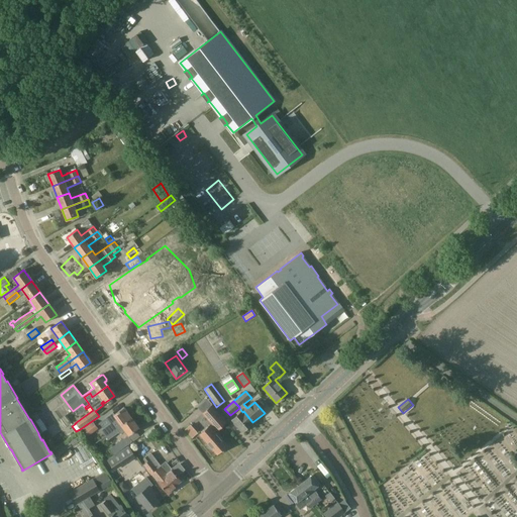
[(212,425),(210,426),(200,435),(207,444),(207,445),(209,448),(211,448),(216,454),(218,453),(219,453),(222,451),(222,449),(226,445),(221,439),(222,438),(217,433),(216,433),(215,432),(217,430),(226,422),(212,406),(202,414),(212,425)]
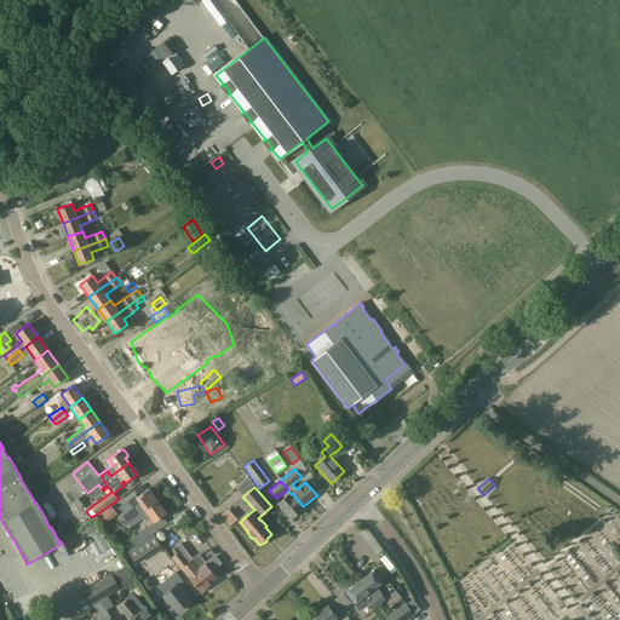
[(126,523),(158,501),(148,489),(137,497),(136,494),(126,501),(133,511),(124,518),(126,523)]
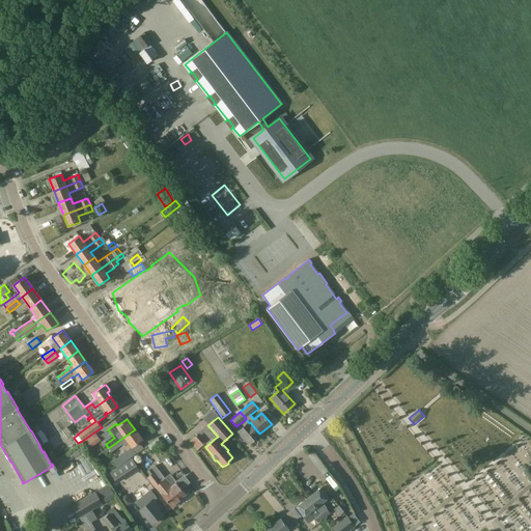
[(248,444),(259,434),(250,422),(249,423),(239,432),(248,444)]
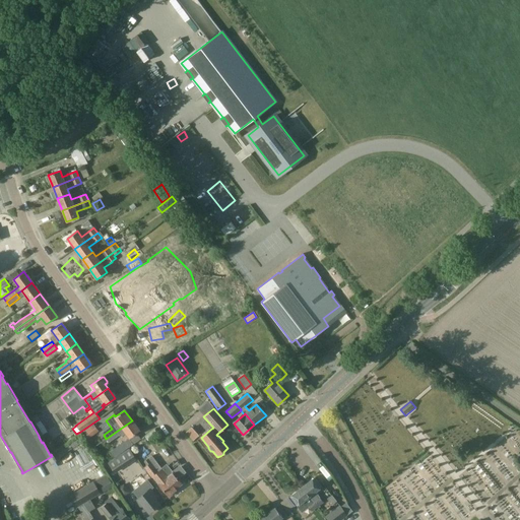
[(36,424),(41,420),(37,414),(31,417),(36,424)]
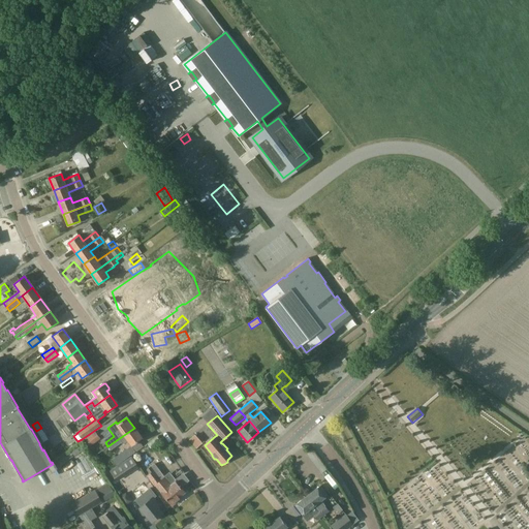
[(50,430),(55,439),(65,434),(60,425),(50,430)]
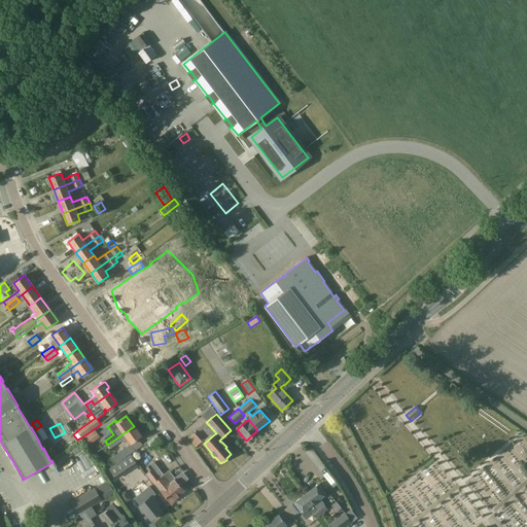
[(141,436),(134,426),(107,445),(110,449),(120,441),(121,443),(127,440),(130,445),(141,436)]
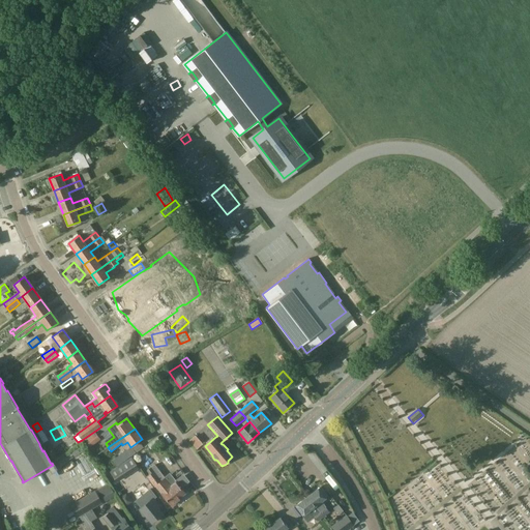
[(90,446),(91,447),(100,440),(95,432),(85,439),(86,441),(85,442),(88,447),(90,446)]
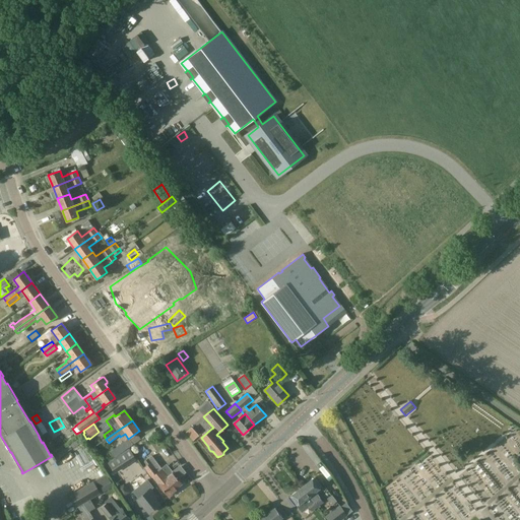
[(40,427),(36,429),(42,440),(46,438),(40,427)]
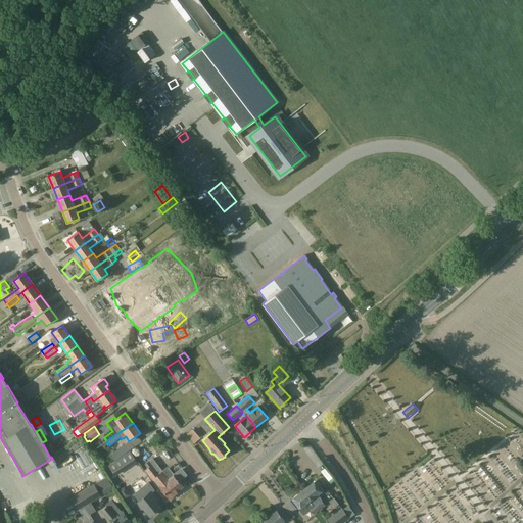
[(194,442),(199,438),(192,430),(187,435),(194,442)]
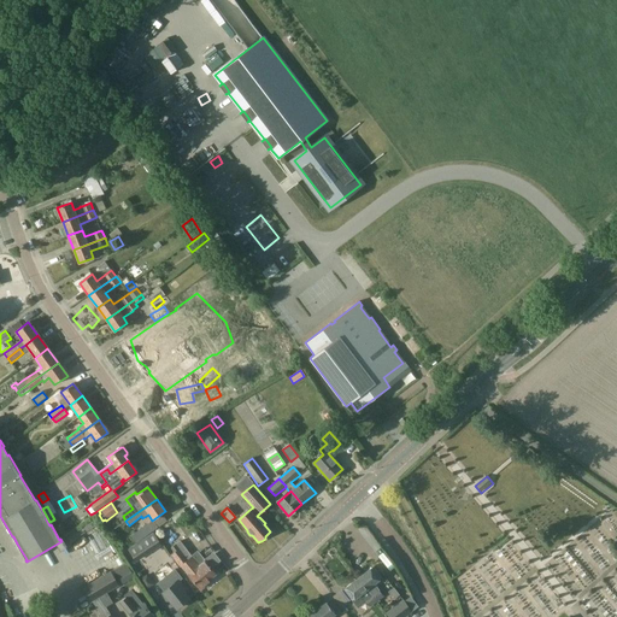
[(175,529),(188,523),(186,517),(172,523),(175,529)]
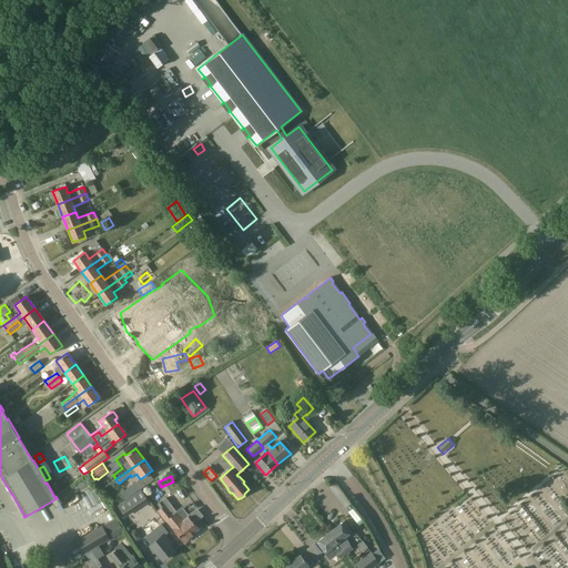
[(143,487),(139,480),(129,487),(133,494),(134,494),(143,487)]
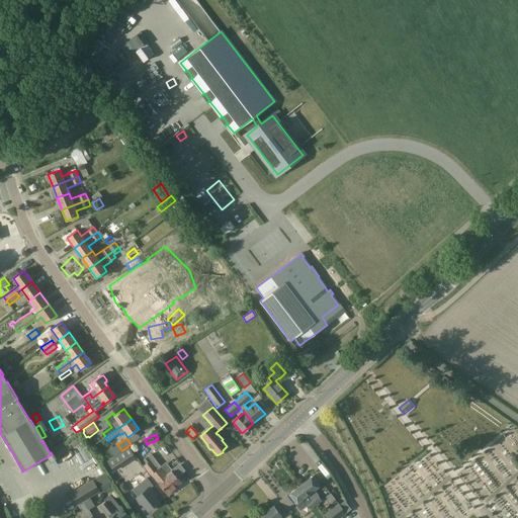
[(134,456),(127,448),(107,462),(113,470),(134,456)]
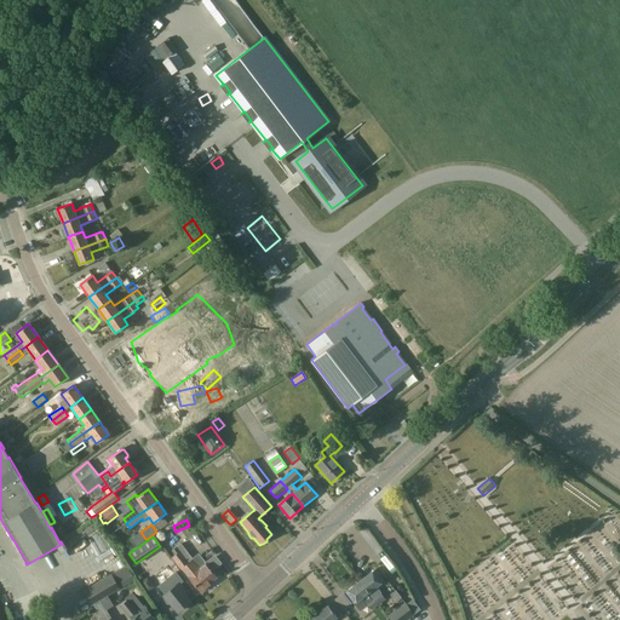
[(190,541),(181,549),(185,556),(196,549),(190,541)]
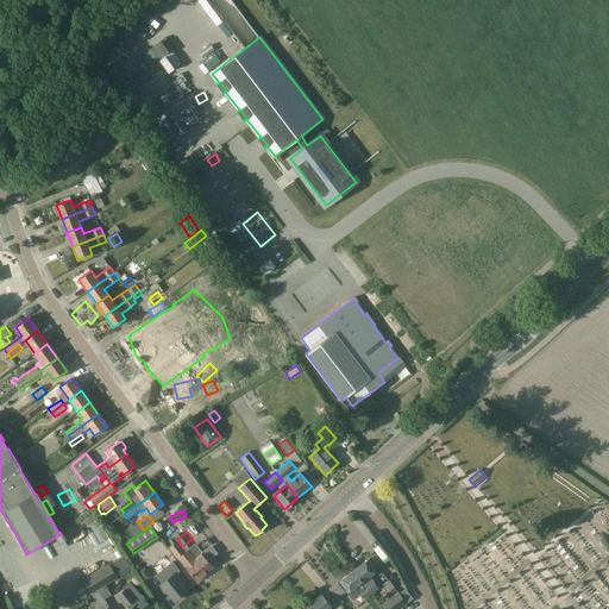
[(177,541),(173,545),(179,556),(183,552),(177,541)]
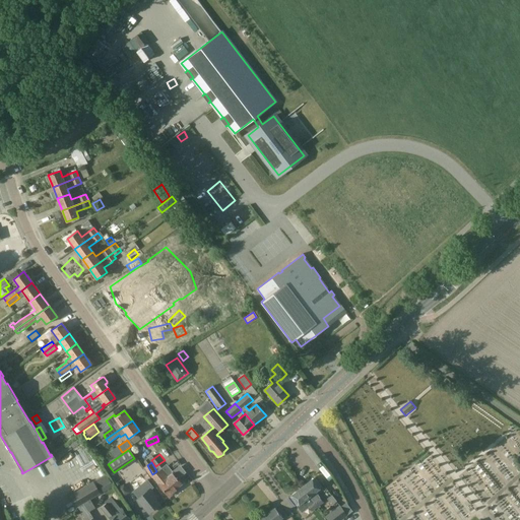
[(181,484),(178,479),(186,473),(180,465),(167,476),(161,469),(151,477),(168,498),(175,492),(174,491),(181,484)]
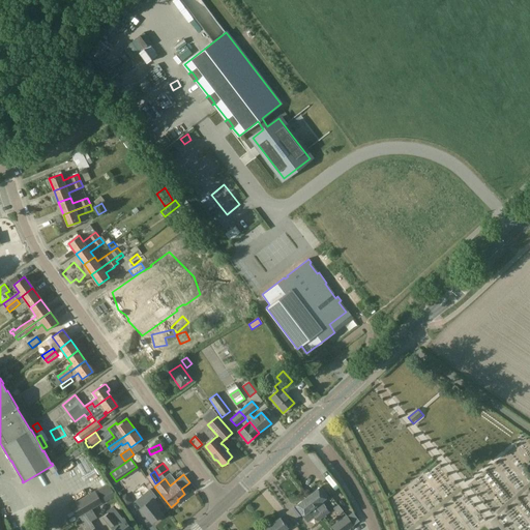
[(321,487),(308,497),(316,506),(319,510),(325,505),(322,501),(327,497),(328,497),(321,487)]
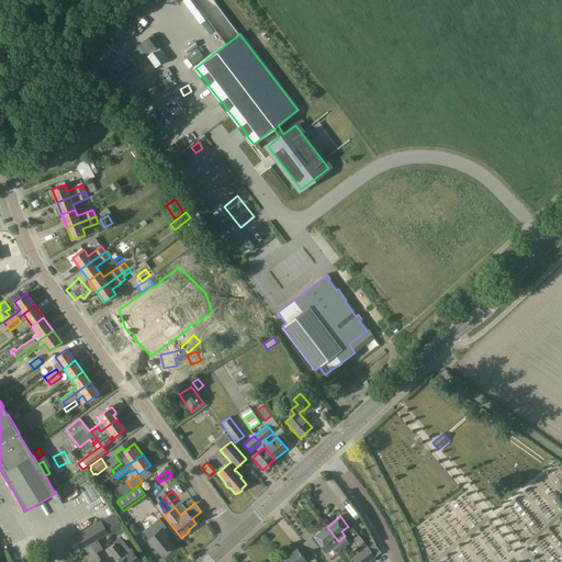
[(108,535),(100,521),(92,526),(100,539),(108,535)]
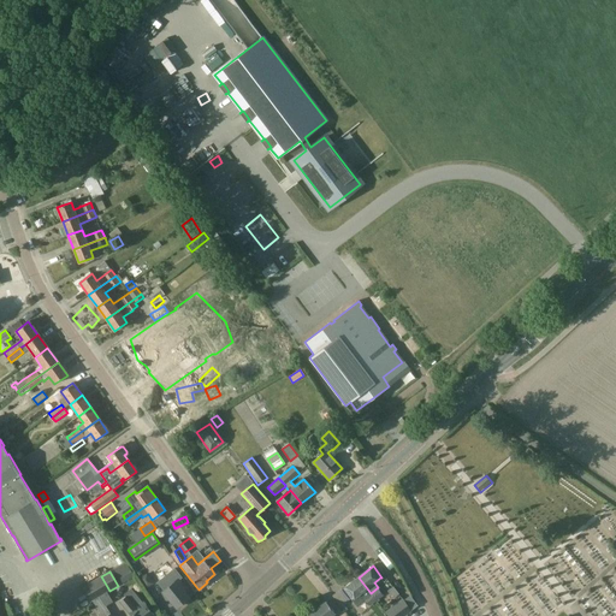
[(165,576),(171,585),(163,592),(176,609),(189,598),(183,590),(184,588),(171,572),(165,576)]
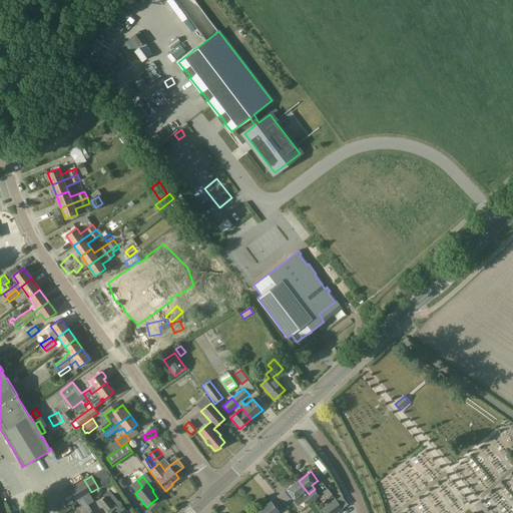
[(84,480),(67,491),(74,502),(91,492),(84,480)]
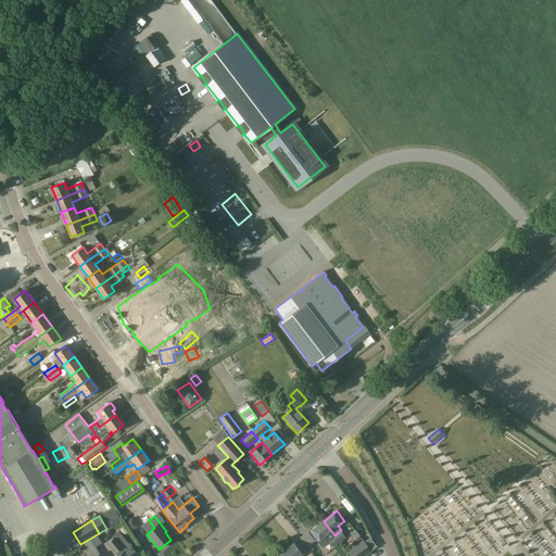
[(324,521),(311,530),(318,541),(324,547),(331,542),(329,540),(335,535),(331,531),(324,521)]
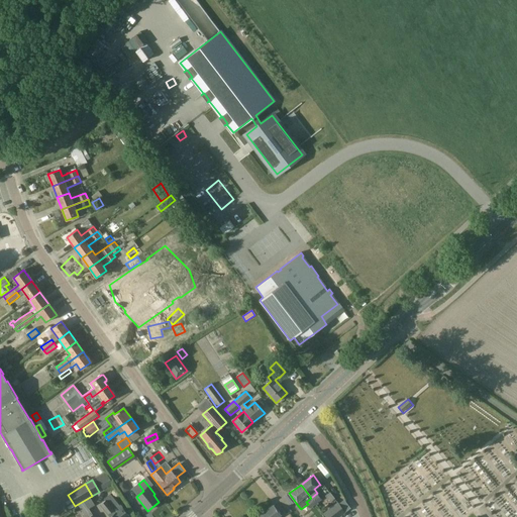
[(322,500),(317,493),(311,498),(316,505),(322,500)]
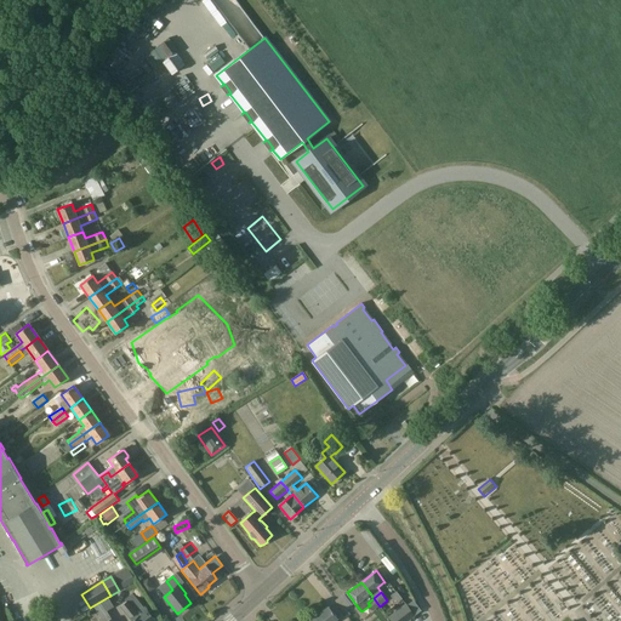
[(146,611),(132,594),(126,599),(127,602),(121,608),(132,620),(151,620),(154,620),(147,610),(146,611)]
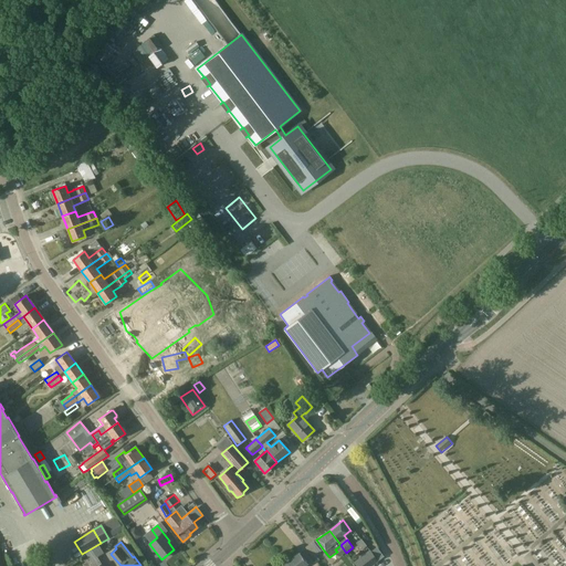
[(346,553),(341,545),(335,549),(337,552),(341,557),(346,553)]
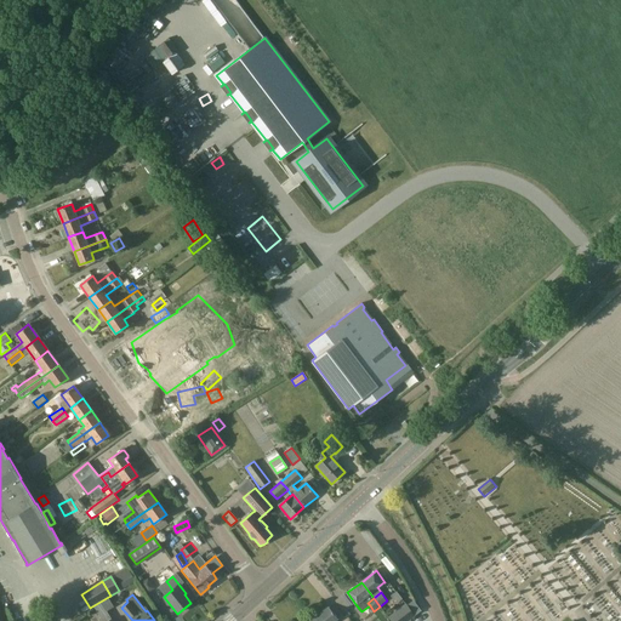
[(405,603),(388,616),(391,620),(408,620),(415,616),(405,603)]
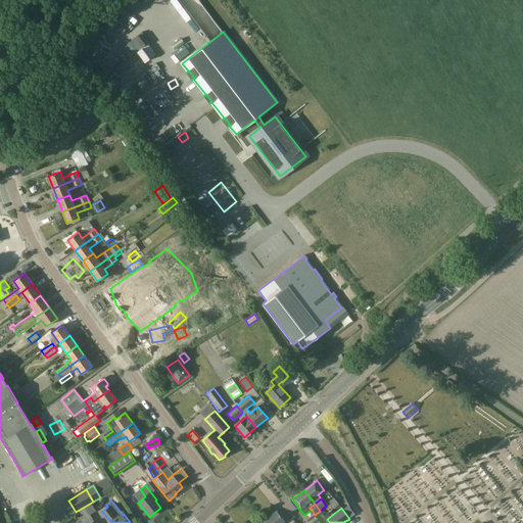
[(277,511),(265,520),(267,522),(280,522),(284,521),(277,511)]
